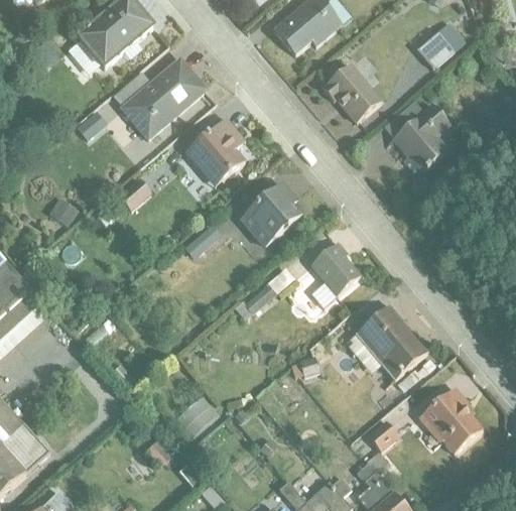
[(125,0),(81,36),(104,65),(152,25),(131,0),(125,0)]
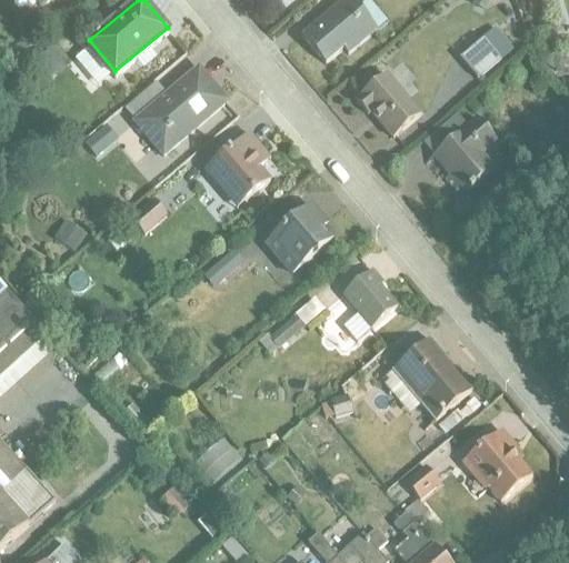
[(388,27),(366,0),(342,0),(303,32),(327,60),(346,44),(353,54),(388,27)]
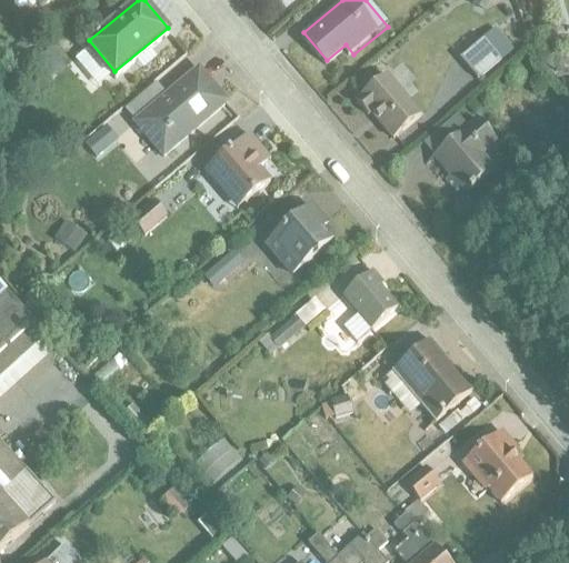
[(460,56),(479,77),(515,47),(496,26),(460,56)]
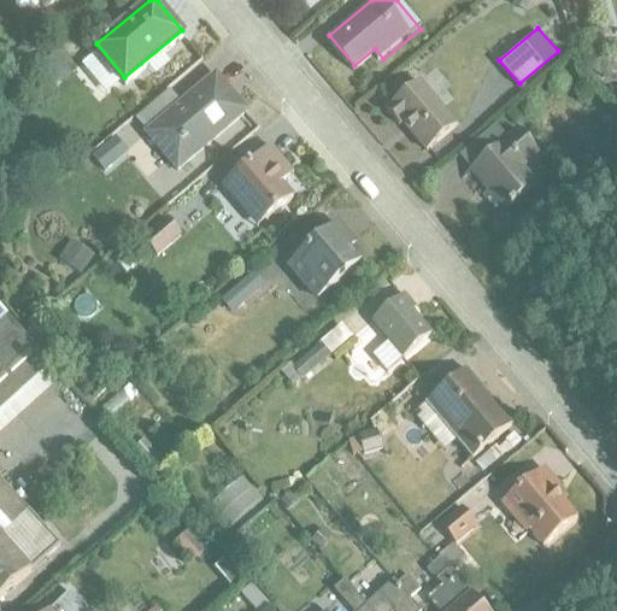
[(432,65),(386,105),(399,121),(405,115),(429,142),(458,117),(444,99),(453,90),(432,65)]
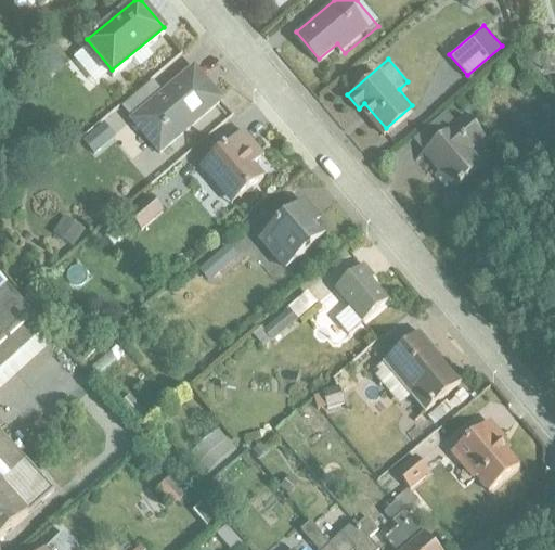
[(191,61),(130,113),(158,145),(219,92),(191,61)]
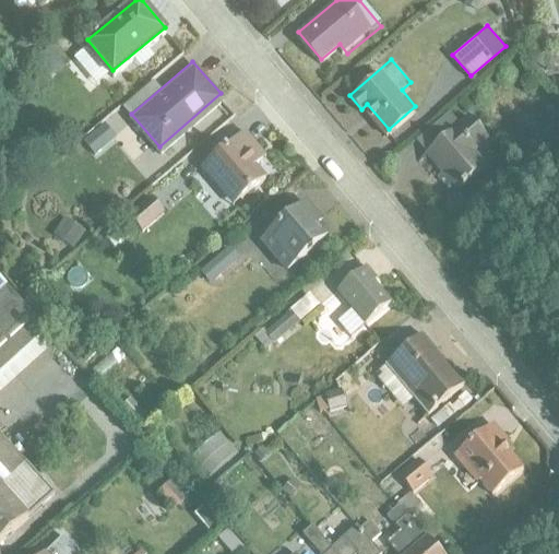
[(492,136),(473,113),(429,151),(460,186),(487,162),(476,149),(492,136)]
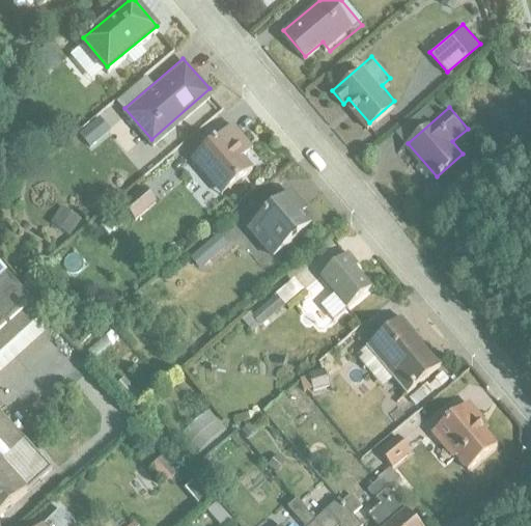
[(98,114),(80,132),(92,144),(110,127),(98,114)]
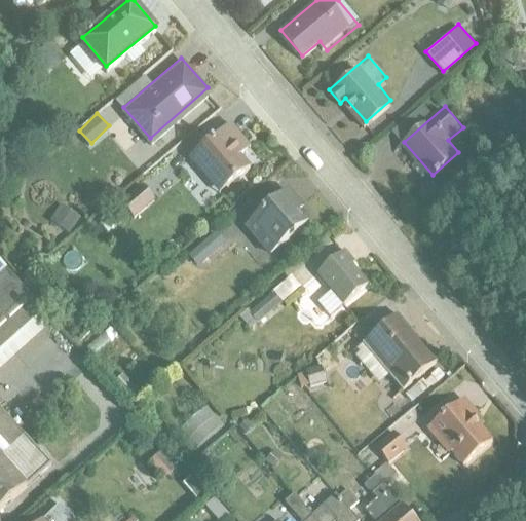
[(219,131),(189,156),(218,189),(248,163),(219,131)]
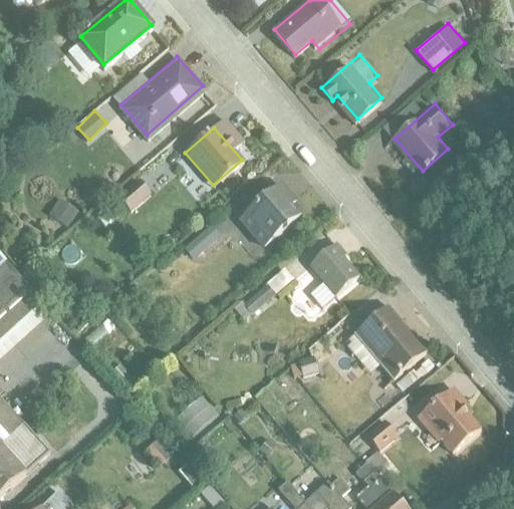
[(139,178),(117,197),(127,209),(150,190),(139,178)]
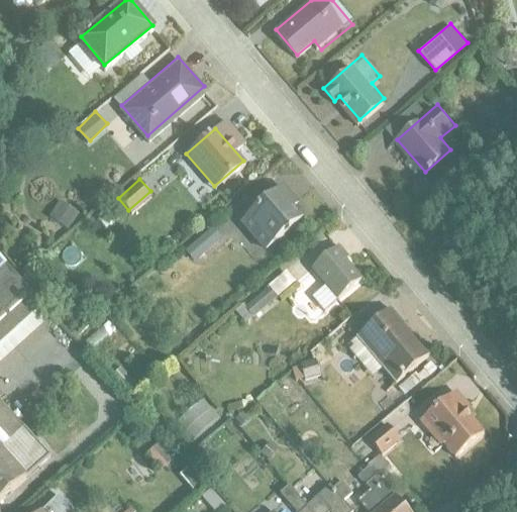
[(296,202),(280,186),(241,223),(266,248),(298,217),(290,208),(296,202)]
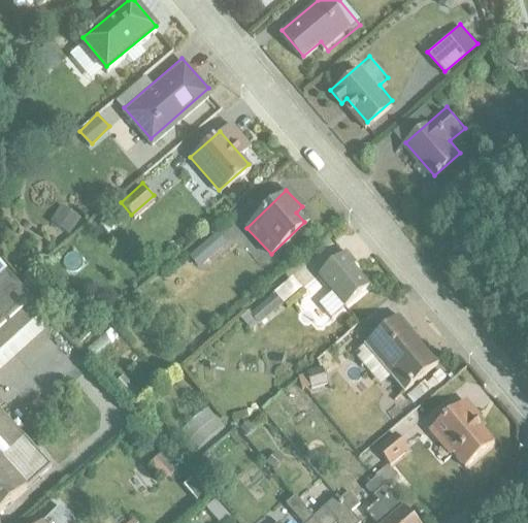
[(48,221),(68,234),(81,214),(61,201),(48,221)]
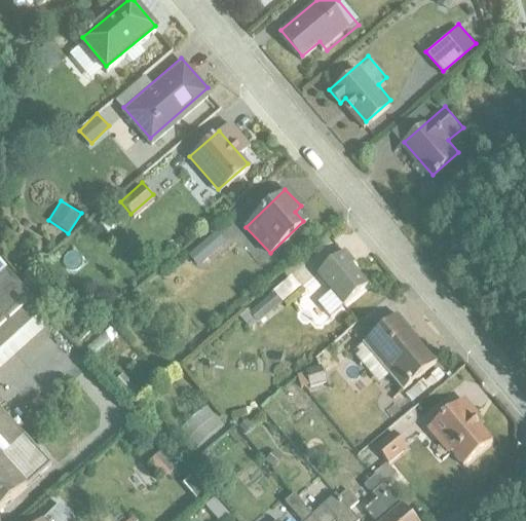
[(100,216),(108,229),(125,218),(117,205),(100,216)]
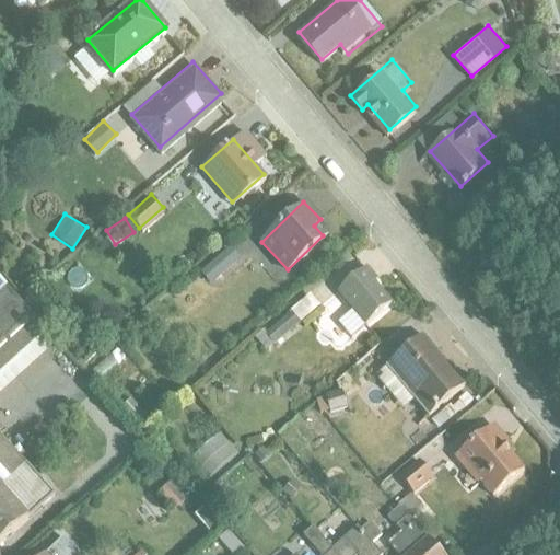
[(228,245),(199,269),(209,281),(237,256),(228,245)]
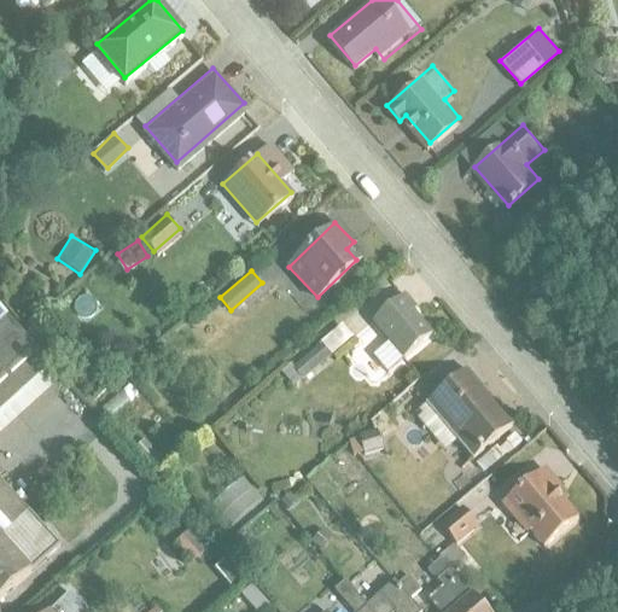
[(401,293),(373,319),(403,354),(432,330),(401,293)]
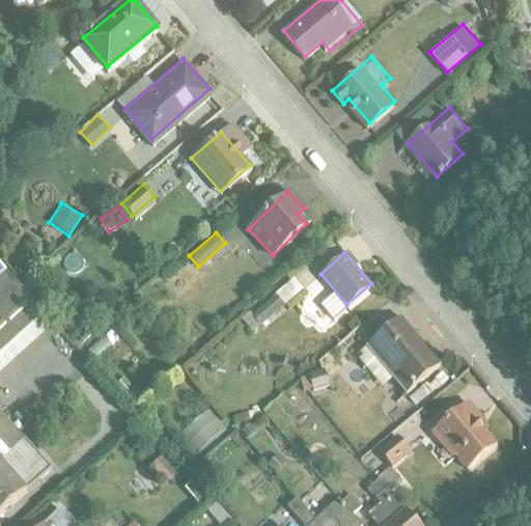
[(0,347),(42,309),(0,264),(0,347)]
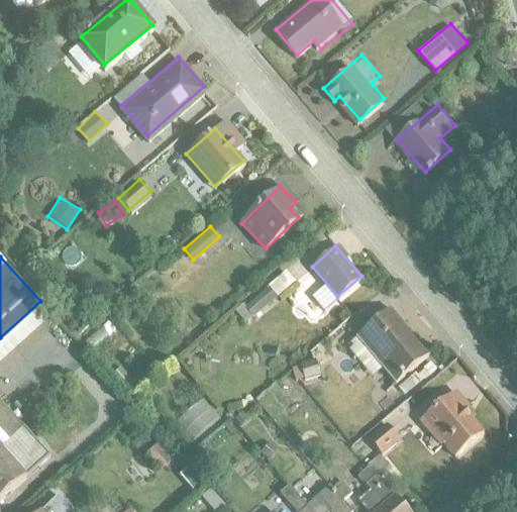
[(282,271),(243,302),(251,312),(290,280),(282,271)]
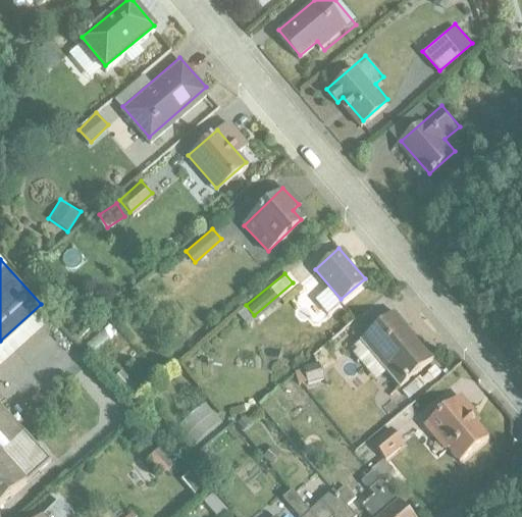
[(394,308),(361,334),(400,381),(432,355),(394,308)]
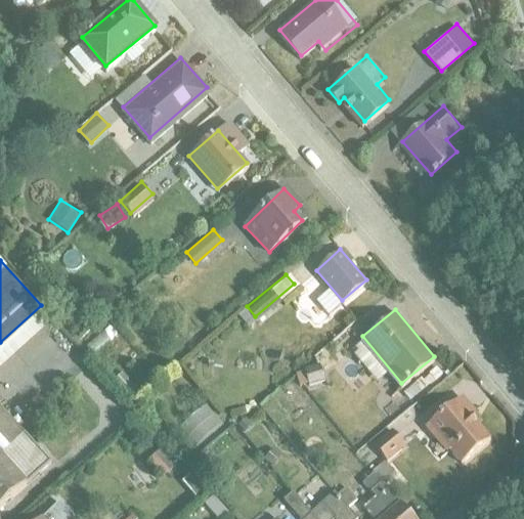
[(39,401),(71,365),(57,353),(25,389),(39,401)]
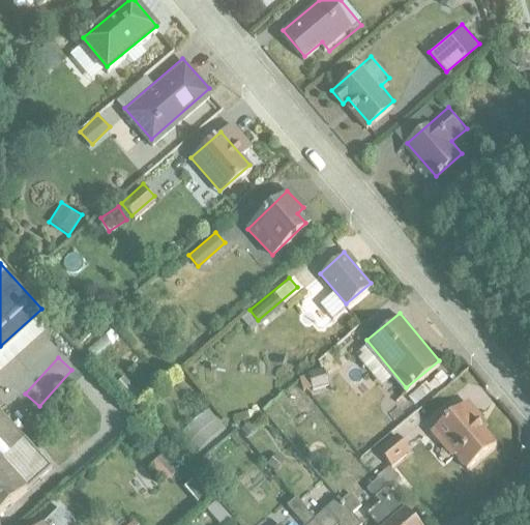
[(306,388),(328,382),(324,366),(302,372),(306,388)]
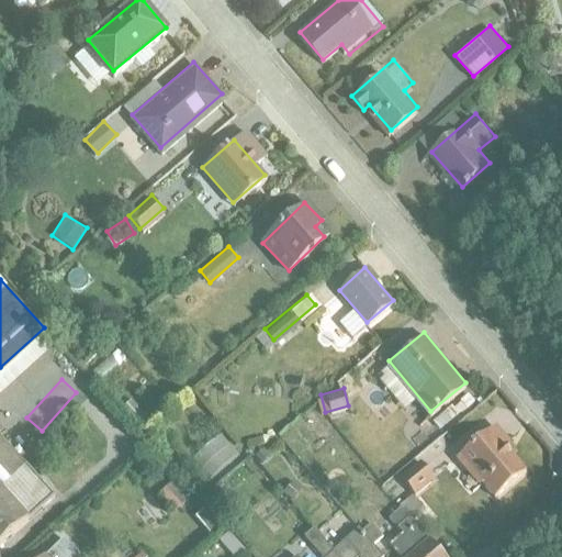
[(489,429),(459,455),(494,493),(523,468),(489,429)]
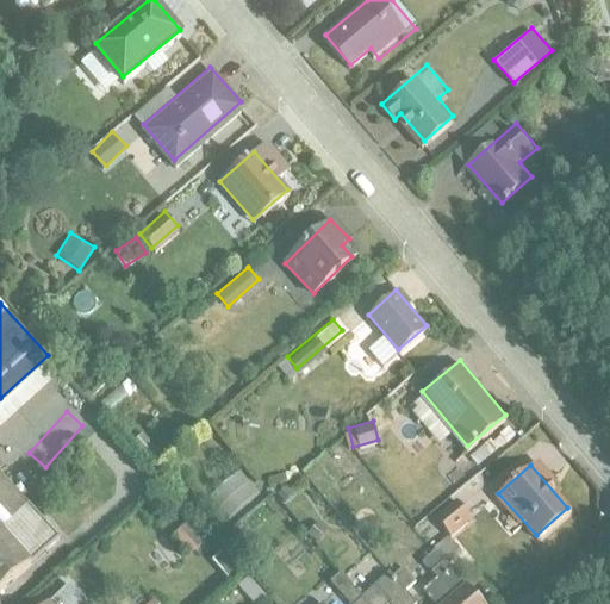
[(0,584),(56,533),(0,472),(0,584)]
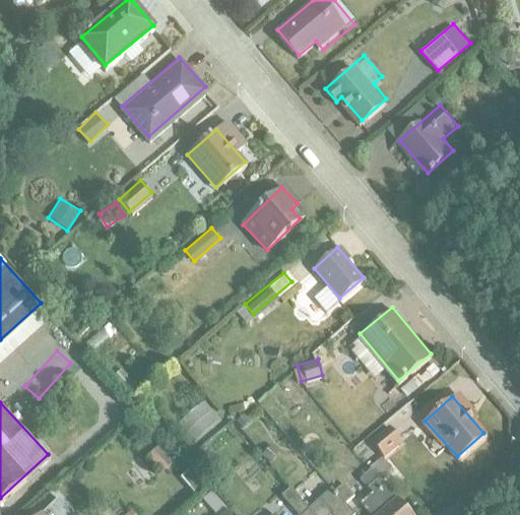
[(388,426),(372,440),(383,453),(399,439),(388,426)]
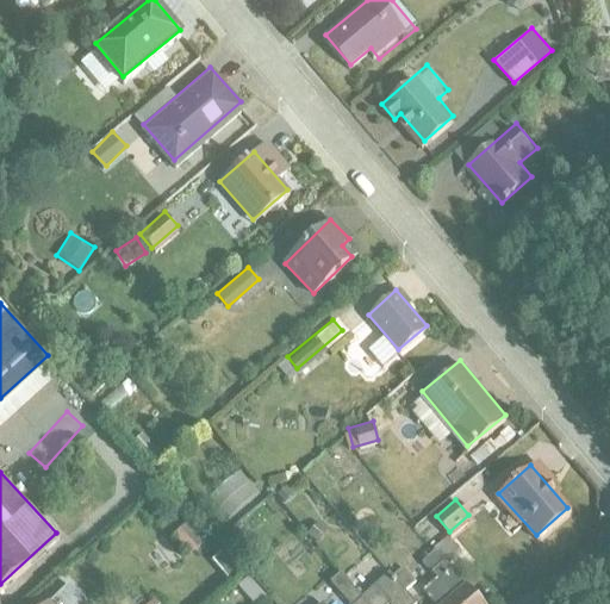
[(182,520),(173,539),(197,550),(206,531),(182,520)]
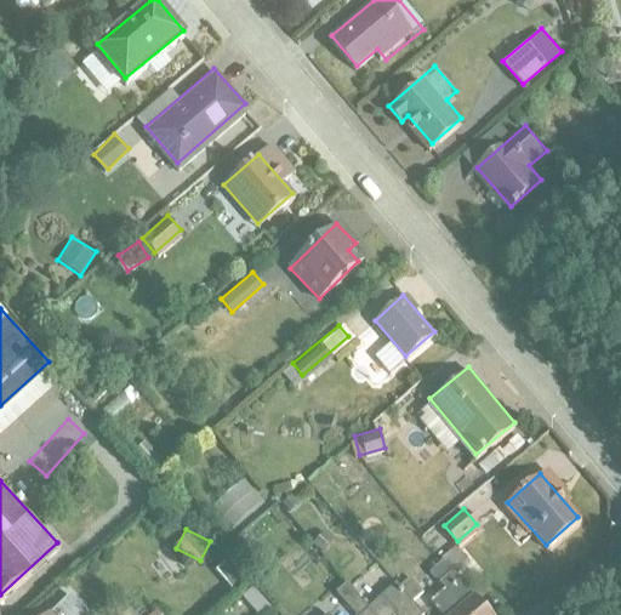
[(474,592),(443,554),(429,567),(443,582),(429,593),(448,614),(474,592)]
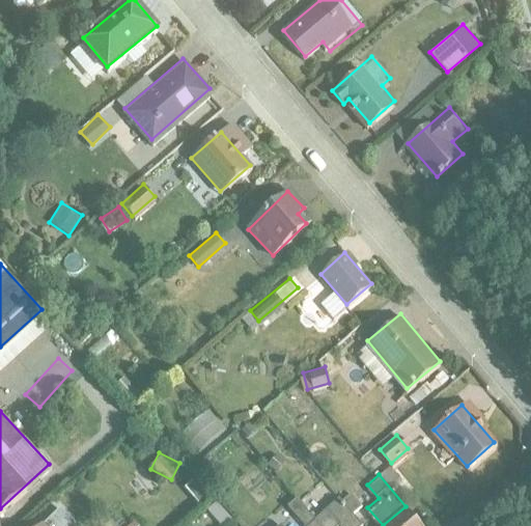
[(197,503),(206,497),(194,479),(185,486),(197,503)]
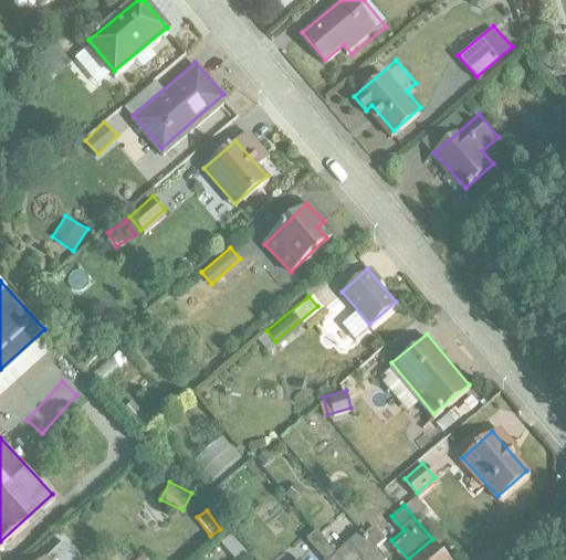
[(385,559),(387,558),(376,546),(385,536),(370,521),(331,559),(385,559)]
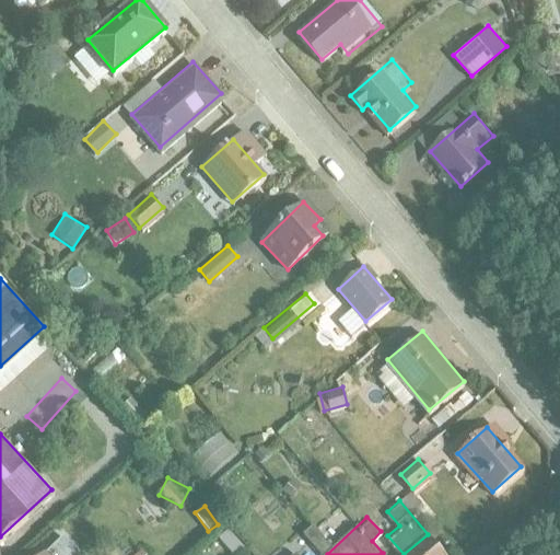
[(319,554),(322,554),(330,548),(314,524),(304,532),(319,554)]
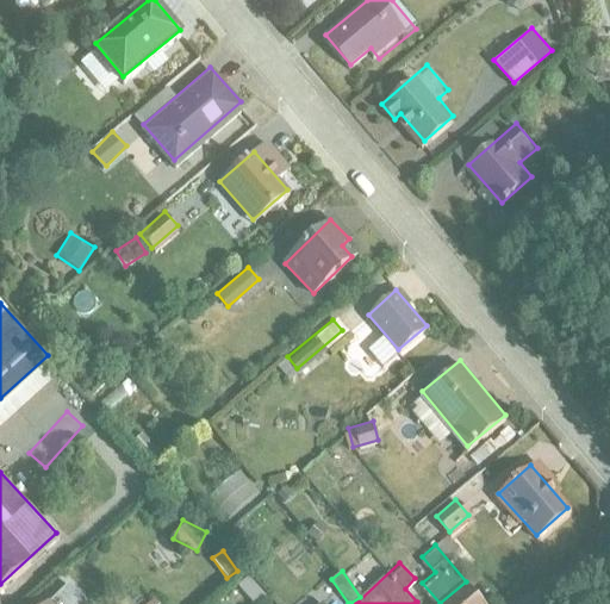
[(440,603),(439,603),(484,603),(466,581),(440,603)]
